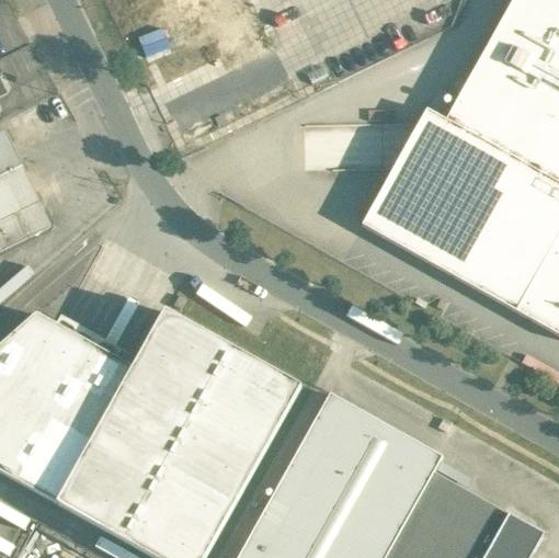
[(425,107),(360,223),(467,282),(558,332),(558,0),(510,0),(444,118),(425,107)]
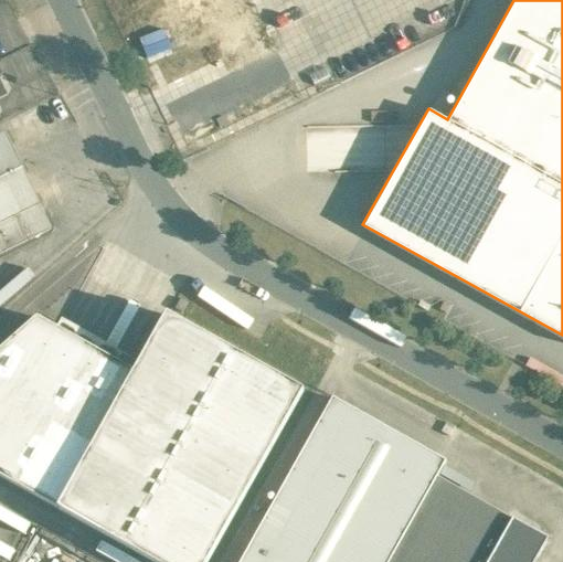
[(3,130),(0,131),(0,250),(49,226),(38,202),(39,202),(3,130)]
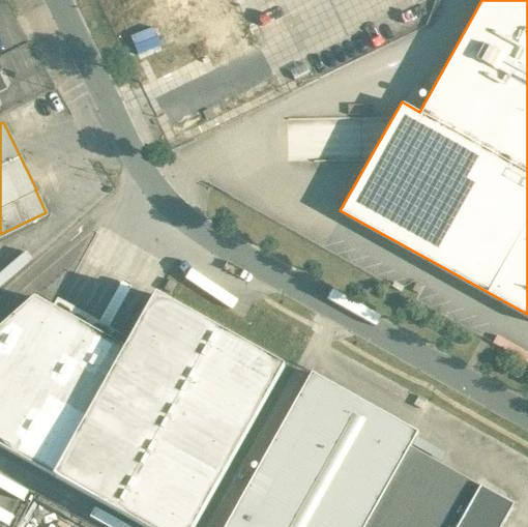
[(154,292),(124,346),(33,295),(0,324),(0,444),(146,526),(191,526),(283,364),(154,292)]
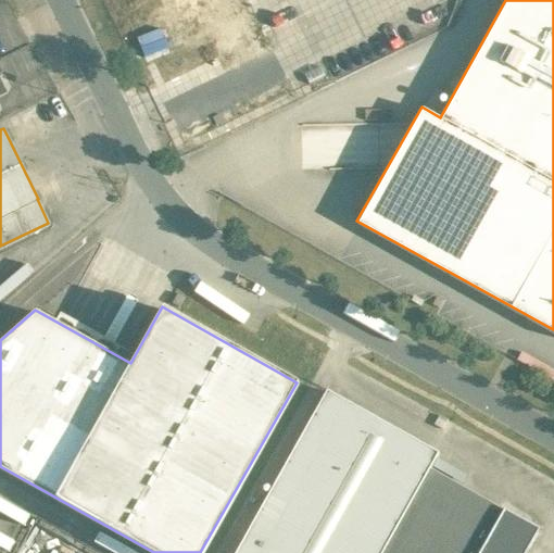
[(322,552),(390,432),(323,396),(234,552),(322,552)]
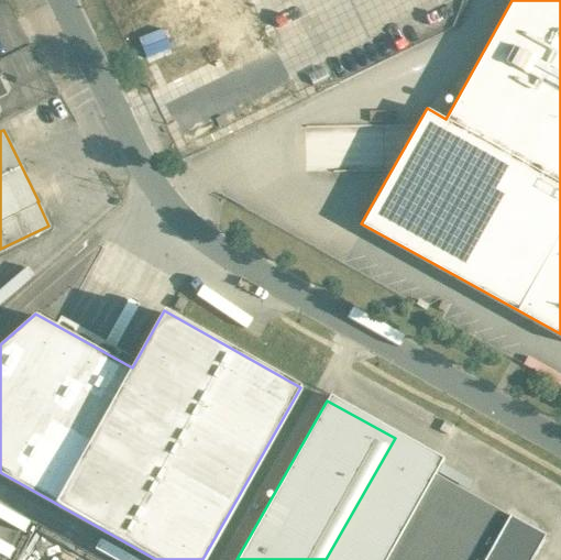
[(438,463),(395,438),(326,559),(529,559),(540,540),(430,479),(433,472),(438,463)]
